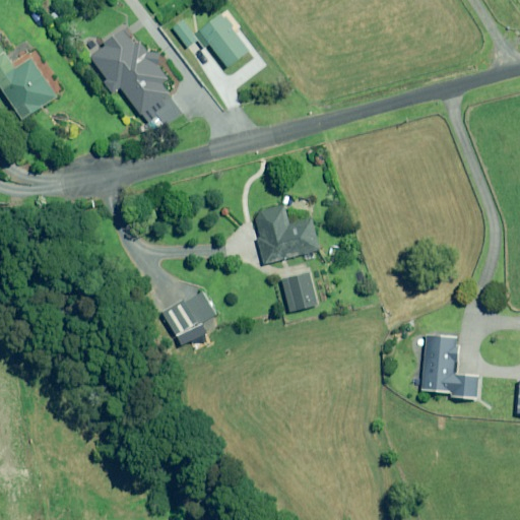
[(229,18),(220,16),(201,30),(229,68),(250,53),(231,26),(229,18)]
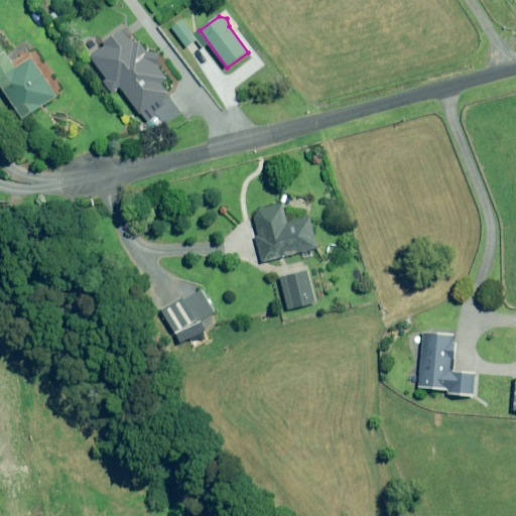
[(199,40),(183,20),(172,28),(187,48),(199,40)]
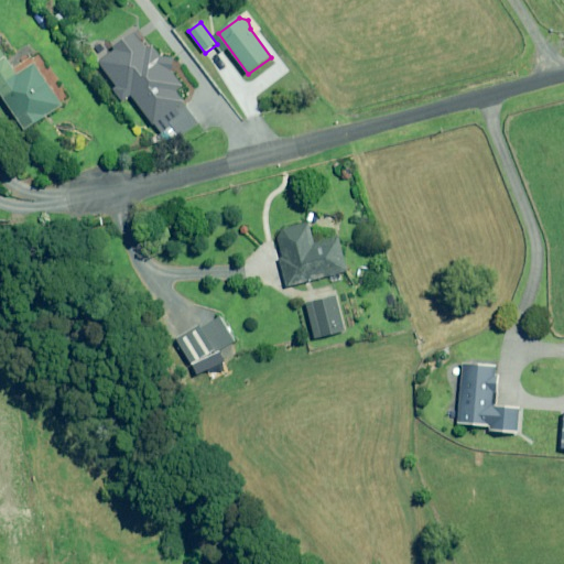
[(119,87),(115,91),(123,102),(132,96),(162,133),(172,126),(182,138),(202,122),(176,91),(181,88),(185,85),(177,74),(176,58),(165,58),(153,42),(145,47),(134,34),(99,63),(119,87)]
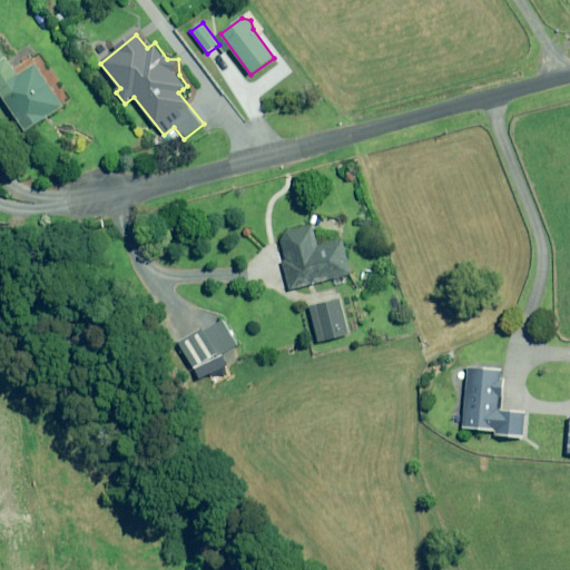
[(16,74),(0,49),(0,92),(26,133),(64,107),(33,61),(16,74)]
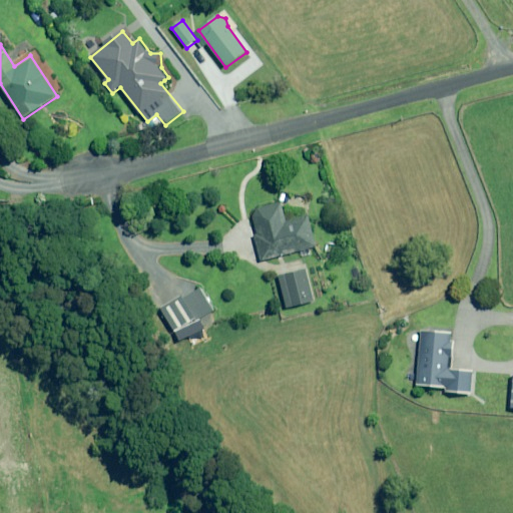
[(287,223),(282,204),(252,211),(259,234),(255,235),(262,262),(317,246),(309,217),(287,223)]
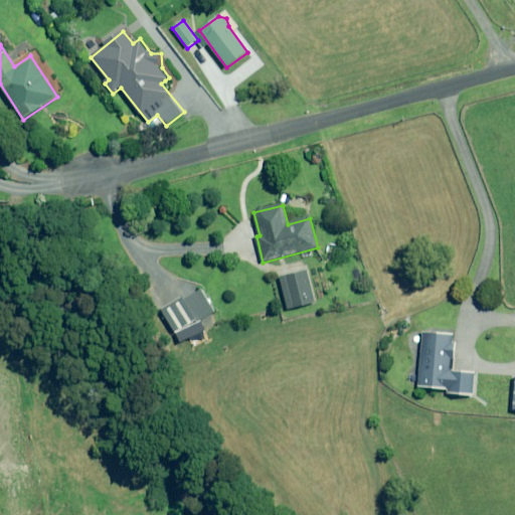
[(315,303),(307,272),(282,278),(289,310),(315,303)]
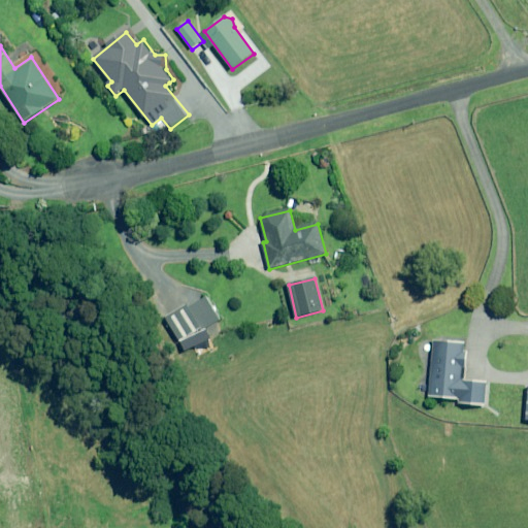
[(220,319),(206,297),(167,320),(180,341),(220,319)]
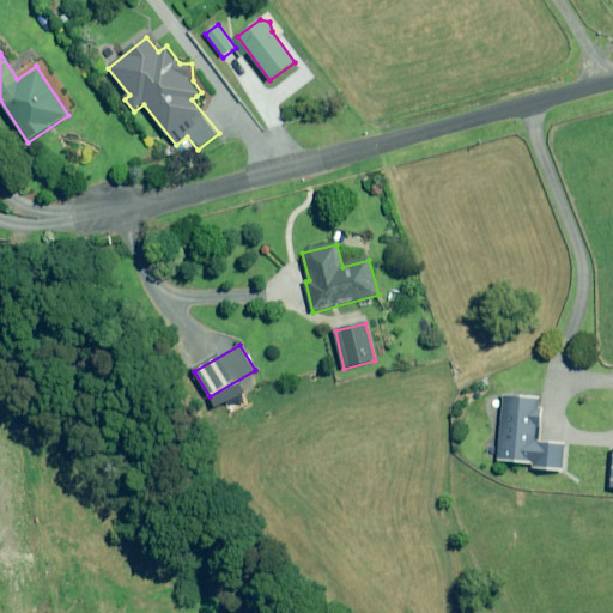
[(542,396),(505,394),(501,461),(533,463),(533,468),(562,471),(564,442),(539,441),(542,396)]
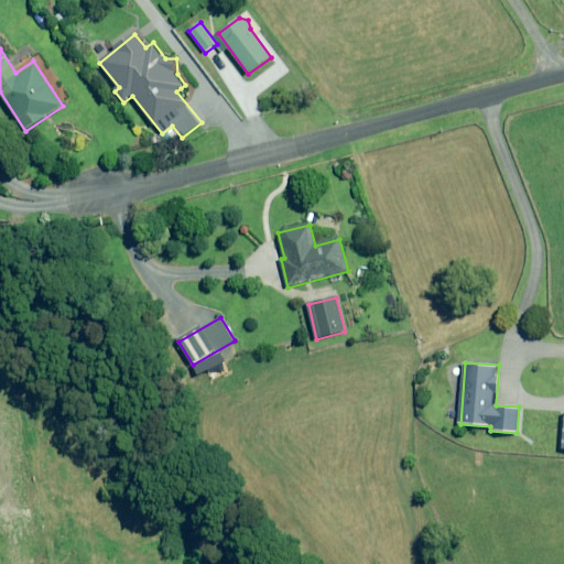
All buildings are outlined.
